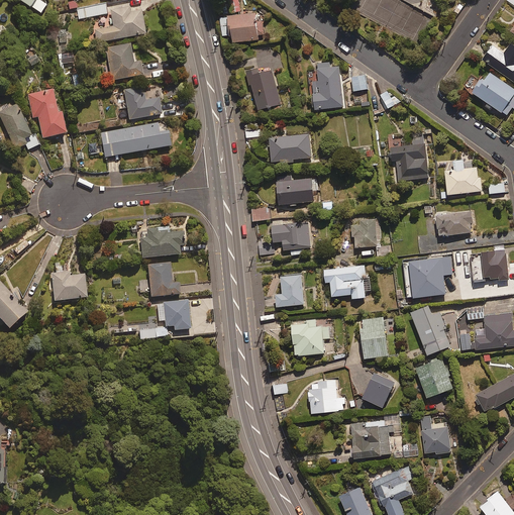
[(17,0),(29,8),(35,0),(17,0)]
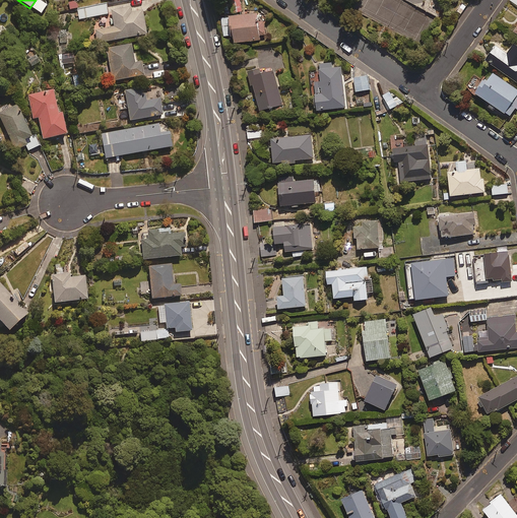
[(36,0),(29,8),(38,15),(46,4),(40,0),(36,0)]
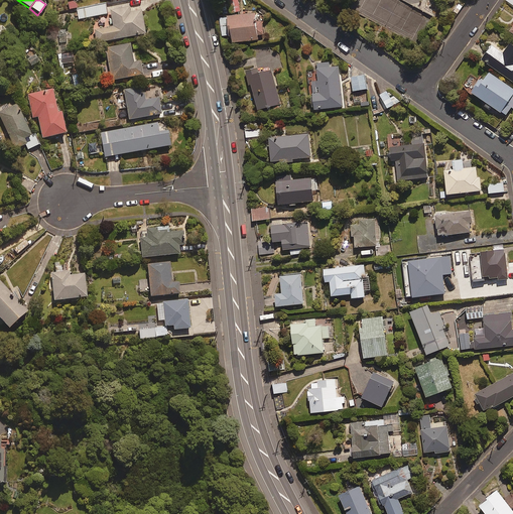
[(105,13),(103,3),(75,8),(77,18),(105,13)]
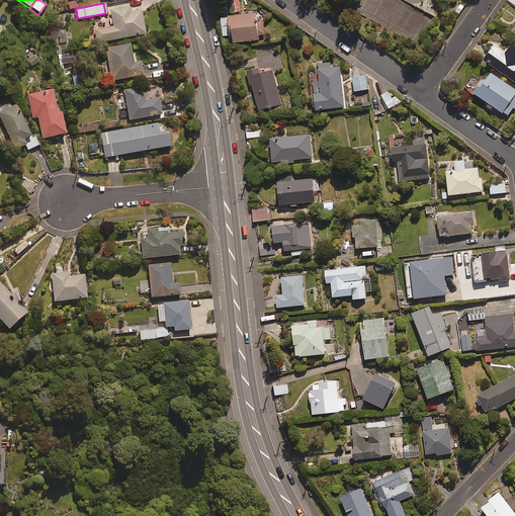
[(129,12),(129,7),(108,10),(111,27),(93,29),(95,43),(144,34),(140,10),(129,12)]
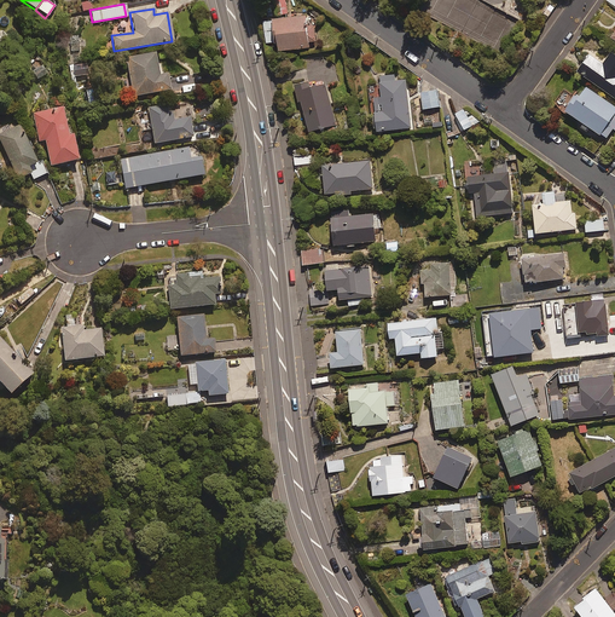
[(302,26),(301,16),(271,19),(274,52),(306,47),(305,42),(312,41),(309,24),(302,26)]
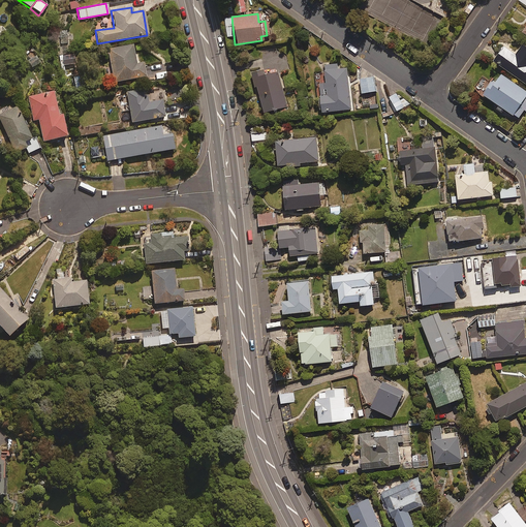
[(65,30),(57,30),(58,42),(65,42),(65,30)]
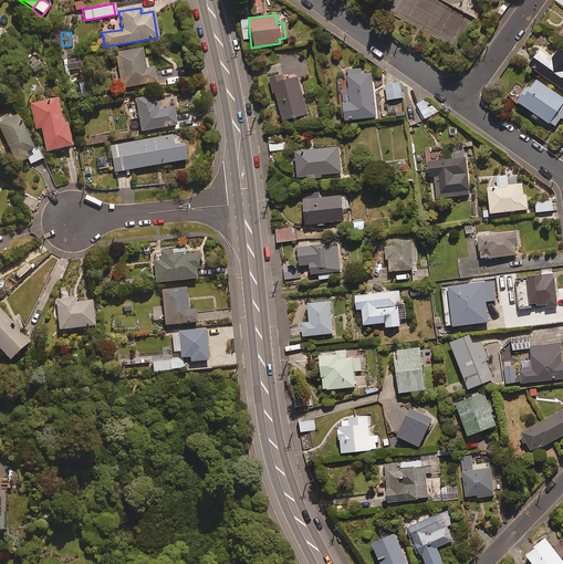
[(144,70),(141,48),(115,52),(121,89),(194,76),(194,73),(189,73),(187,63),(144,70)]
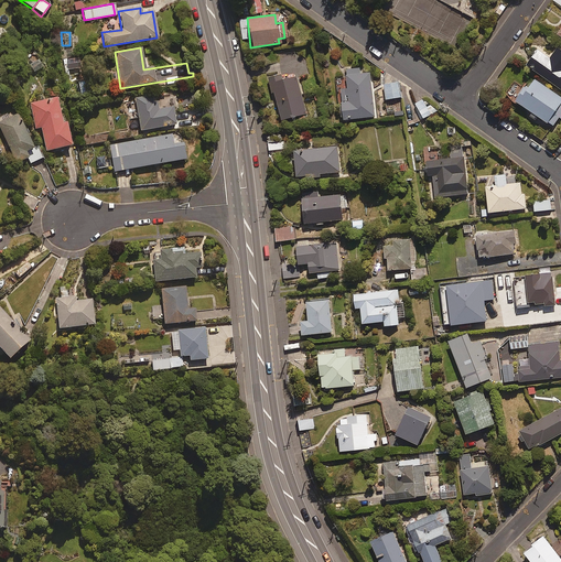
[(560,71),(560,51),(554,47),(547,58),(536,51),(525,66),(560,92),(560,72),(560,71)]
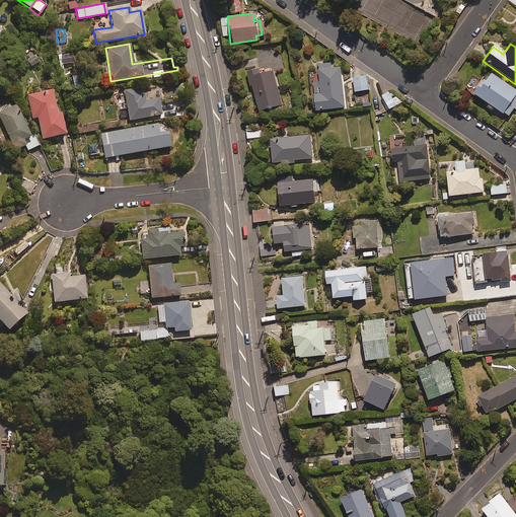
[(33,51),(22,56),(28,67),(40,62),(33,51)]
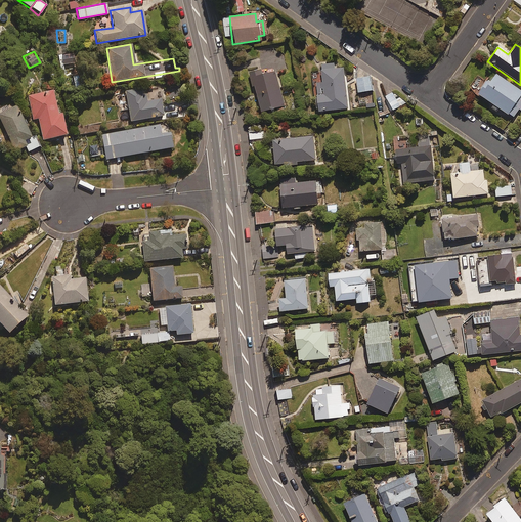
[(334,67),(334,62),(320,63),(322,82),(315,83),(319,112),(347,107),(342,67),(334,67)]
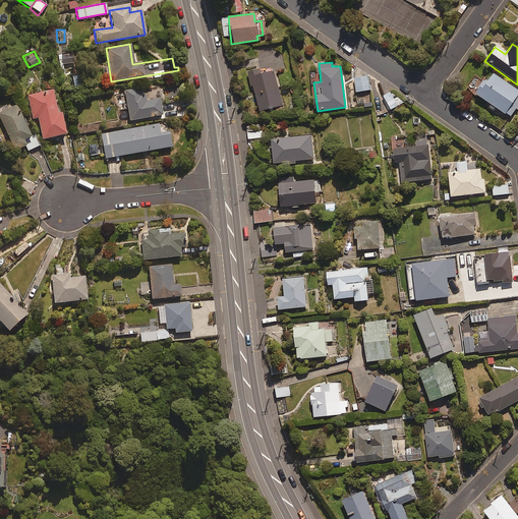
[(260,74),(257,68),(247,71),(250,85),(253,84),(260,111),(282,106),(273,71),(260,74)]
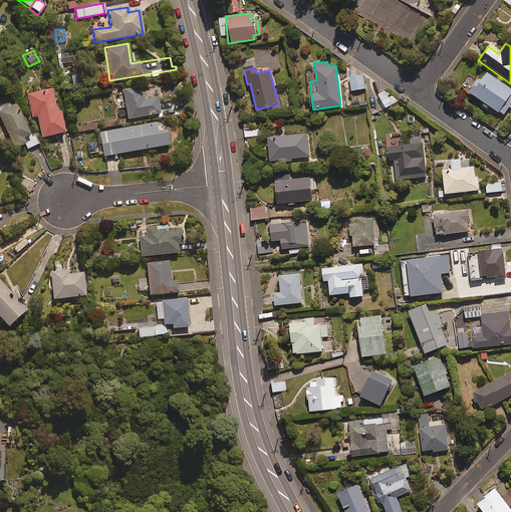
[(78,85),(76,73),(69,74),(71,86),(78,85)]
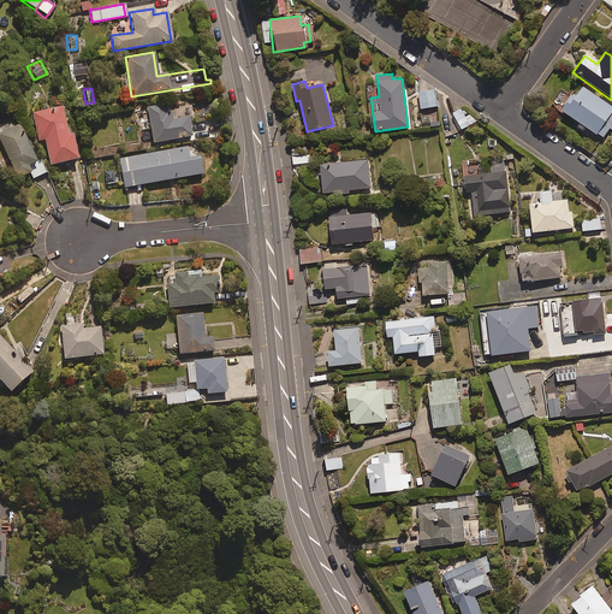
[(611,119),(611,107),(581,88),(574,99),(569,95),(559,112),(600,139),(607,128),(611,130),(611,128),(611,122),(611,119)]
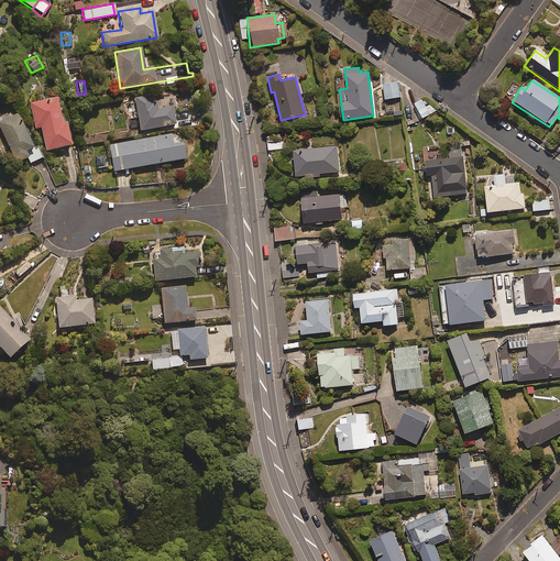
[(398,97),(396,81),(382,84),(384,99),(398,97)]
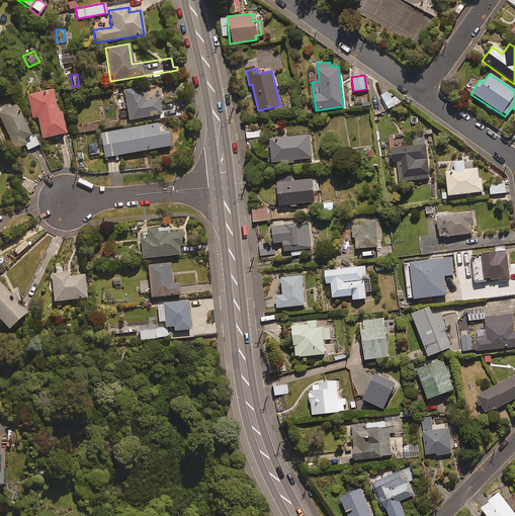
[(141,101),(139,88),(123,90),(124,100),(119,101),(120,107),(125,106),(127,119),(160,115),(158,98),(141,101)]
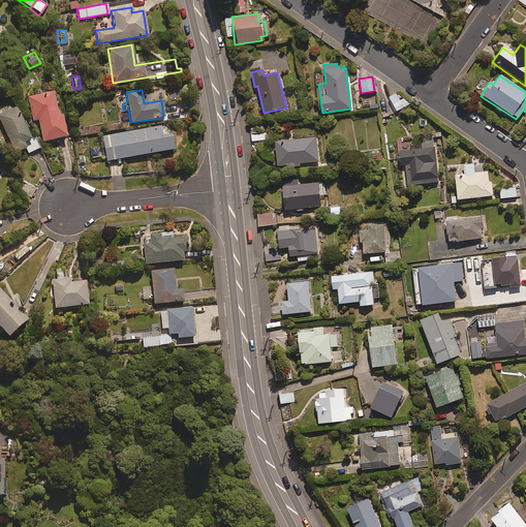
[(57,115),(52,91),(26,96),(31,121),(36,119),(41,143),(66,137),(62,115),(57,115)]
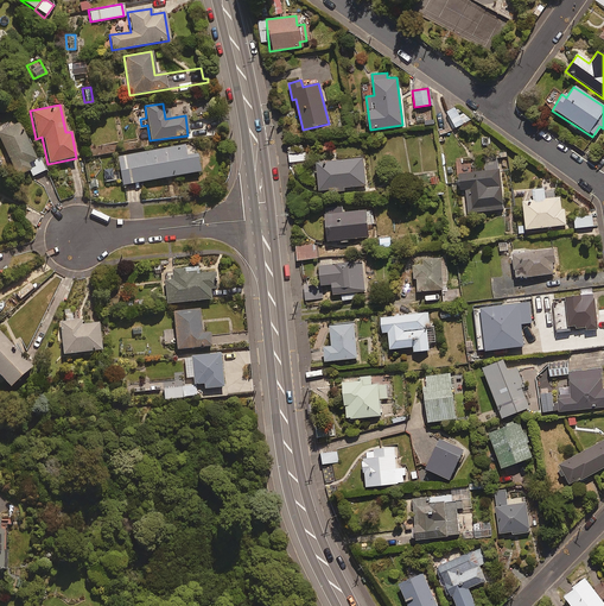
[(35,161),(18,122),(0,131),(0,143),(16,177),(29,171),(26,164),(35,161)]
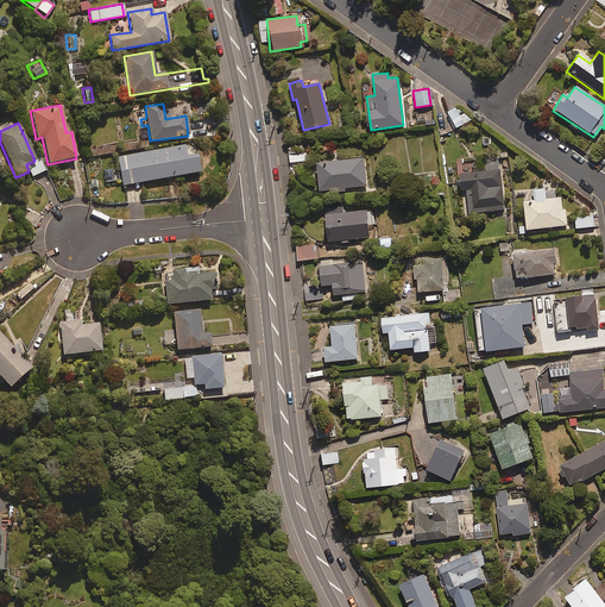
[(304,160),(303,143),(285,145),(287,161),(304,160)]
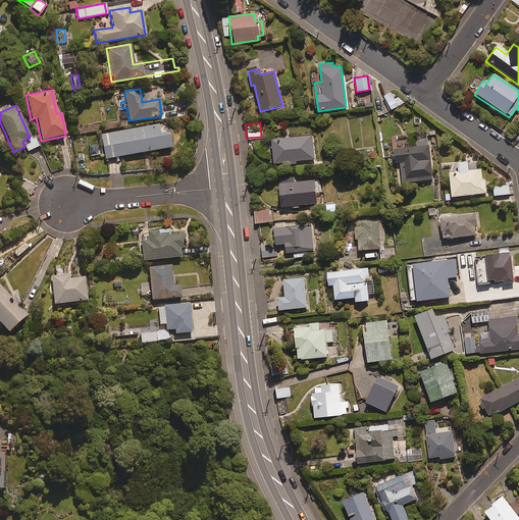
[(158,134),(157,124),(100,134),(104,158),(170,148),(168,133),(158,134)]
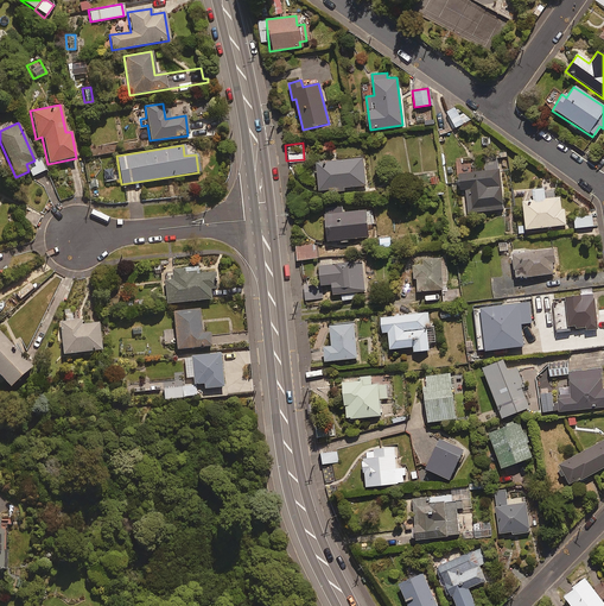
[(364,185),(361,156),(316,162),(319,191),(364,185)]
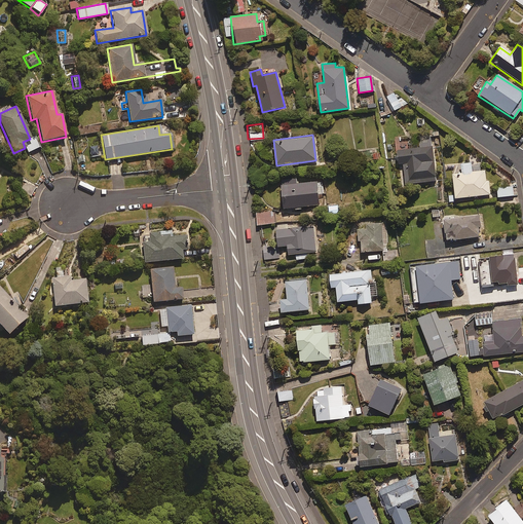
[(435,181),(431,141),(418,143),(419,147),(398,150),(400,162),(403,162),(405,184),(435,181)]
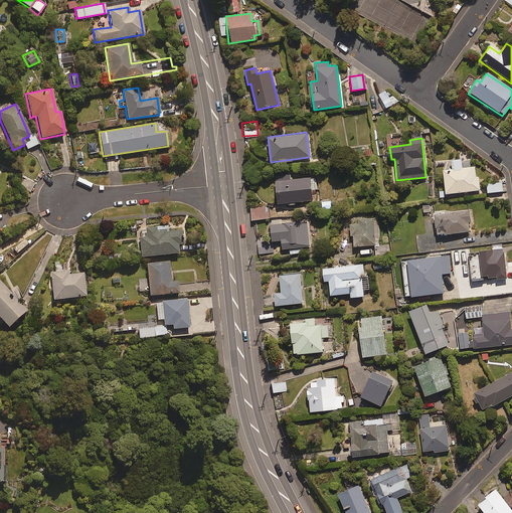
[(460,159),(451,160),(452,168),(443,169),(447,194),(479,190),(477,175),(475,176),(473,166),(461,168),(460,159)]
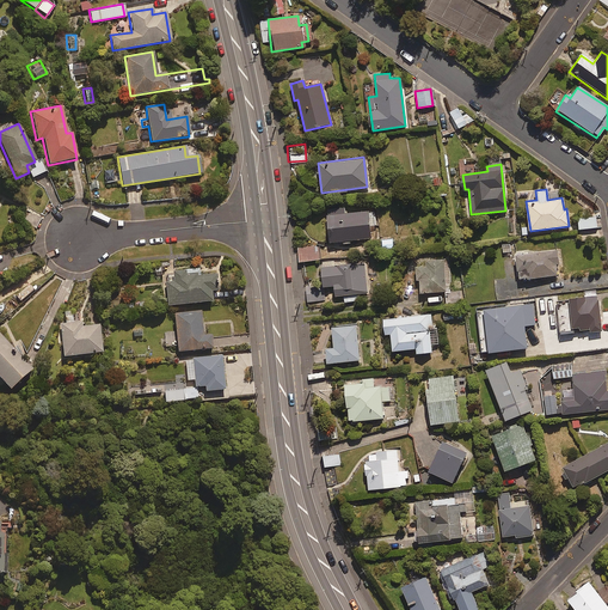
[(369,208),(327,209),(329,243),(370,242),(369,208)]
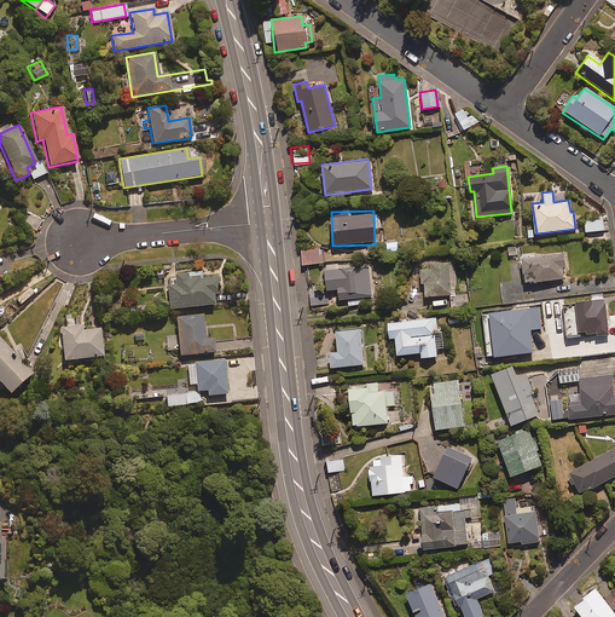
[(603,230),(602,218),(584,220),(585,232),(603,230)]
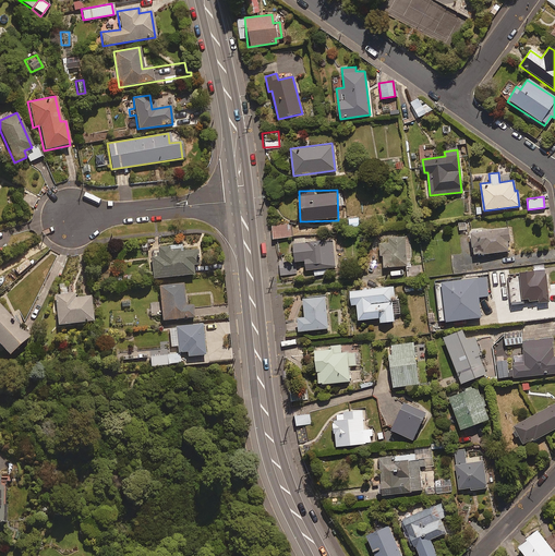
[(509,239),(507,228),(471,233),(474,255),(508,251),(507,240),(509,239)]
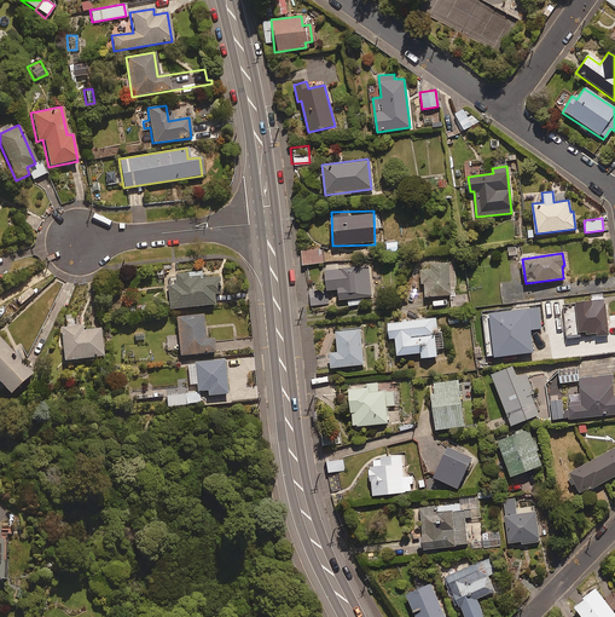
[(424,282),(424,295),(448,294),(447,261),(430,263),(430,269),(421,270),(421,283),(424,282)]
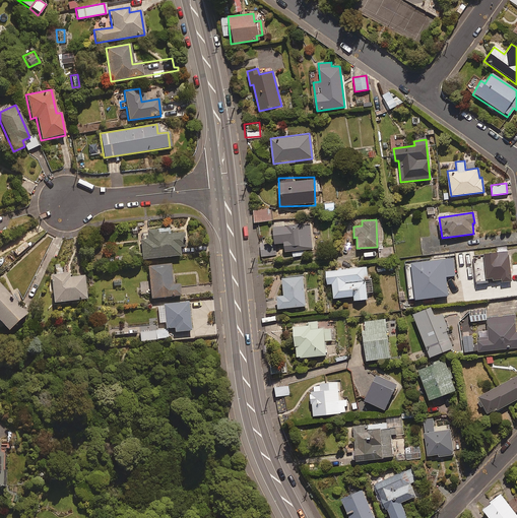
[(311,248),(309,223),(273,227),(274,244),(283,243),(284,251),(292,251),(292,255),(302,255),(302,249),(311,248)]
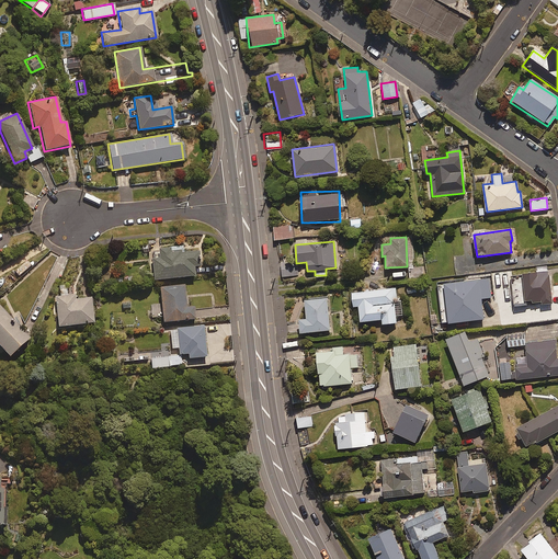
[(168,248),(158,249),(159,259),(151,259),(154,280),(193,276),(193,267),(198,266),(197,252),(169,254),(168,248)]
